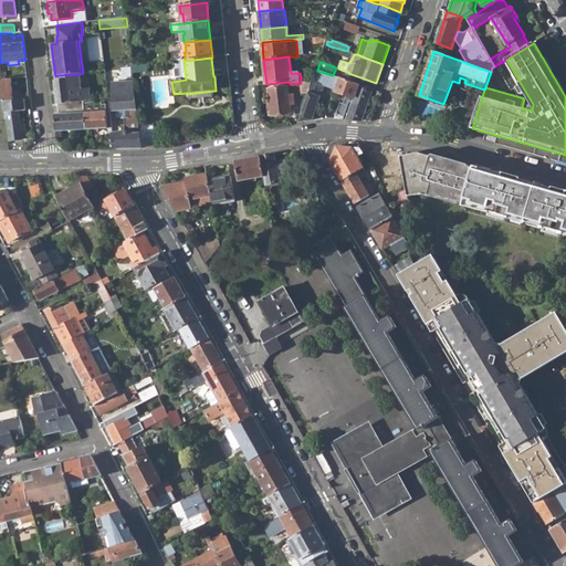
[(133,65),(134,74),(148,72),(147,64),(133,65)]
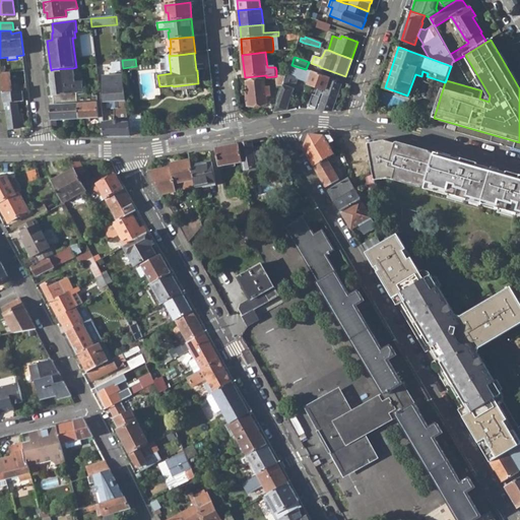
[(305,69),(291,65),(289,69),(287,75),(283,86),(279,99),(274,113),(282,112),(291,88),(295,89),(300,79),(310,83),(314,72),(306,69),(305,69)]
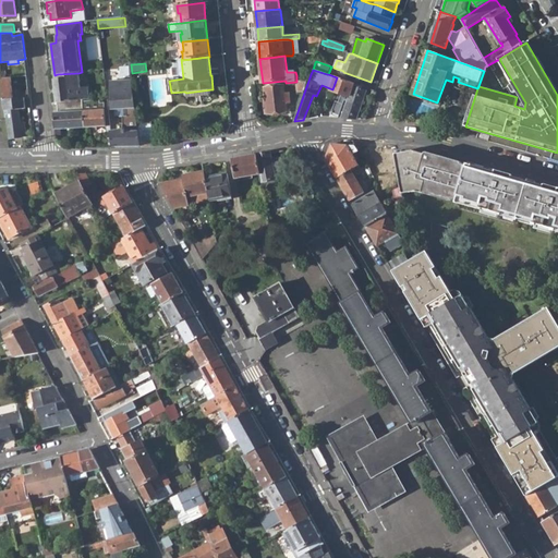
[(53,75),(58,109),(70,108),(70,101),(83,100),(83,101),(91,101),(88,88),(81,89),(79,73),(58,74),(55,75),(53,75)]
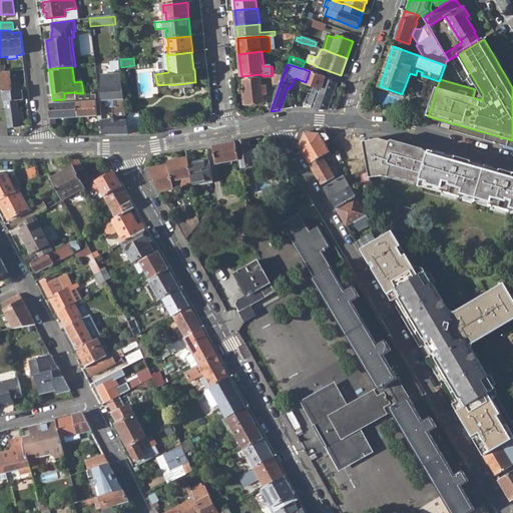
[(2,72),(4,91),(16,90),(22,89),(27,89),(26,84),(17,85),(17,82),(11,82),(10,71),(6,71),(2,72)]
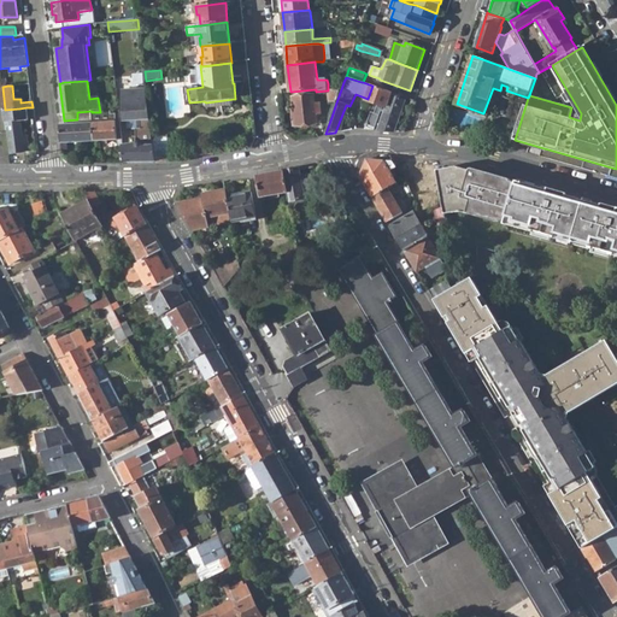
[(393,93),(372,86),(368,99),(368,100),(380,105),(376,113),(372,112),(368,127),(376,130),(382,112),(386,113),(392,97),(393,93)]
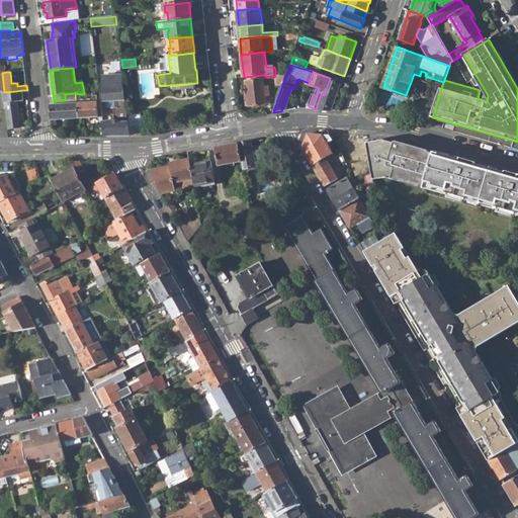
[(275,76),(277,86),(282,86),(286,75),(276,76),(275,76)]
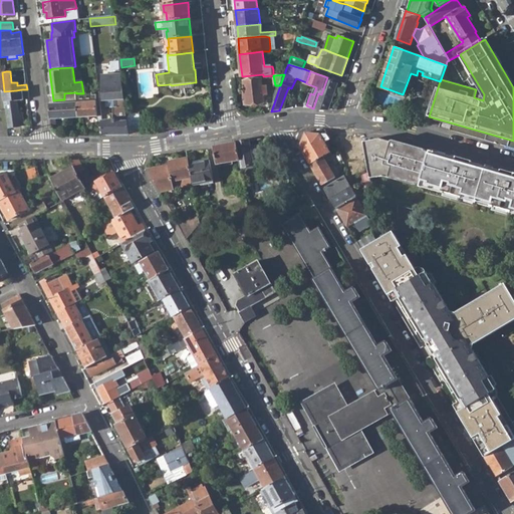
[(102,121),(104,135),(131,135),(127,115),(122,77),(100,79),(103,102),(108,102),(109,108),(113,107),(114,115),(112,115),(112,121),(102,121)]
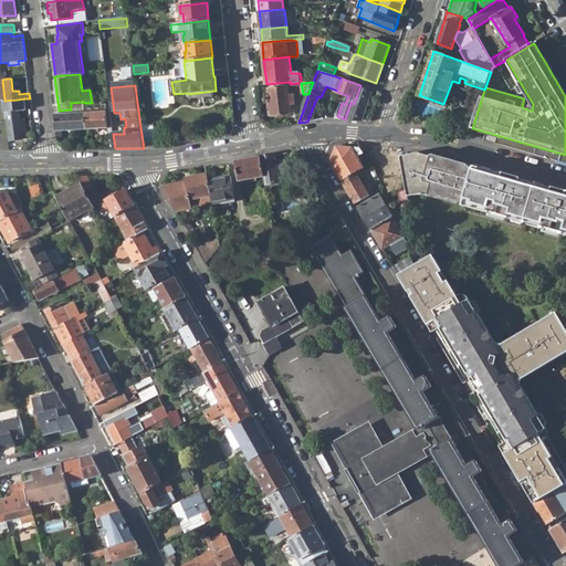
[(273,102),(274,115),(292,113),(291,105),(295,105),(295,95),(290,96),(290,87),(269,90),(270,102),(273,102)]
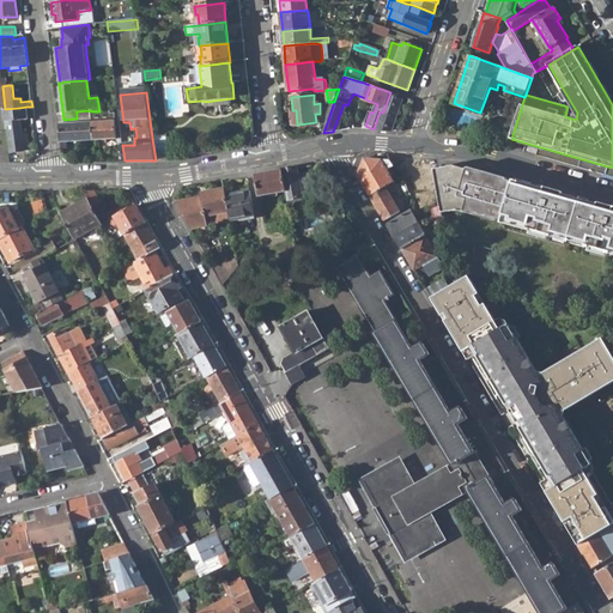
[(374,129),(393,131),(404,101),(389,96),(383,113),(380,111),(374,129)]
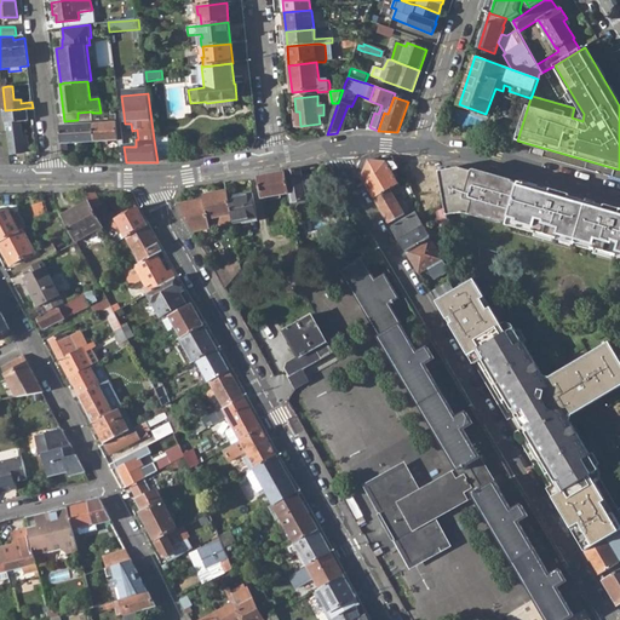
[(326,115),(333,118),(338,103),(332,103),(329,103),(326,115)]
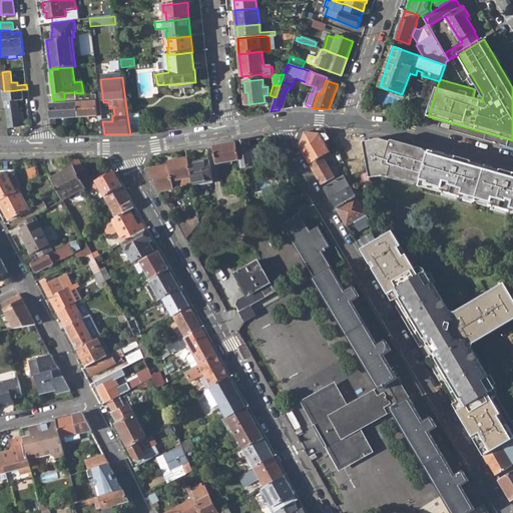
[(22,89),(16,90),(4,91),(6,107),(7,107),(9,127),(21,126),(20,123),(24,122),(23,112),(19,113),(17,100),(23,99),(22,89)]
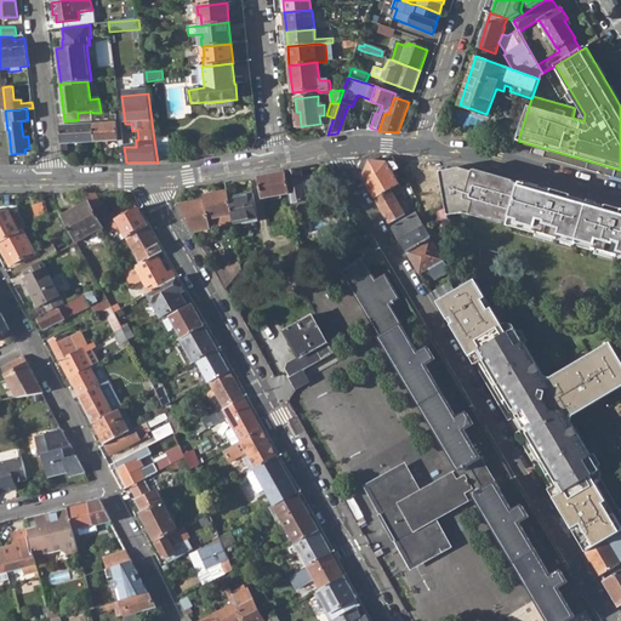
[(78,113),(78,120),(64,121),(64,125),(93,123),(92,117),(92,113),(92,112),(78,113)]
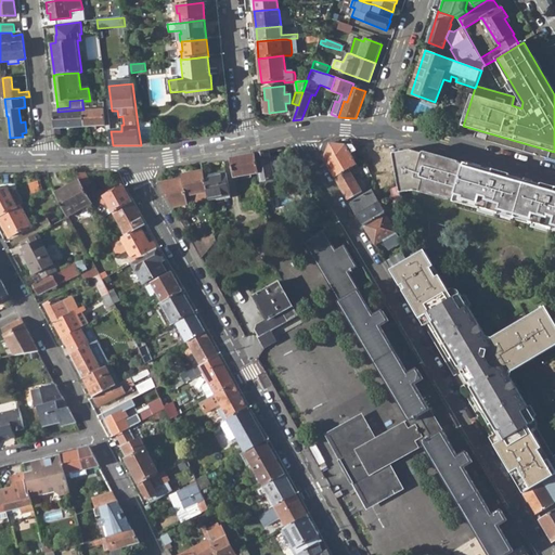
[(107,103),(82,104),(84,110),(85,126),(111,125),(107,103)]
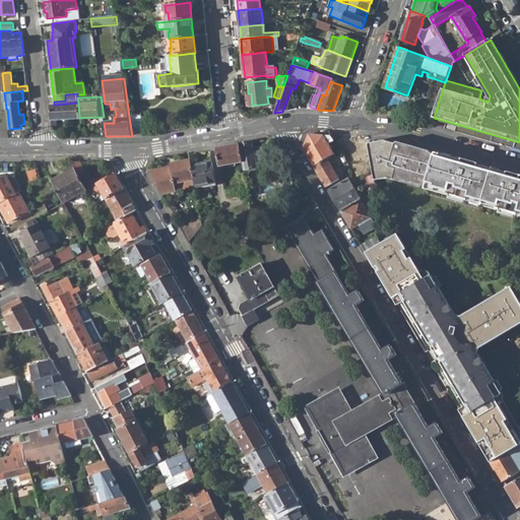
[(52,120),(79,118),(78,103),(54,105),(52,105),(52,120)]
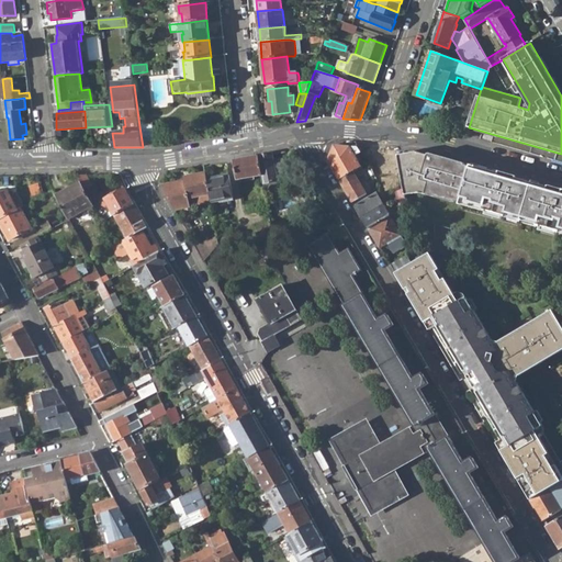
[(154,124),(139,126),(143,147),(155,147),(157,146),(154,124)]
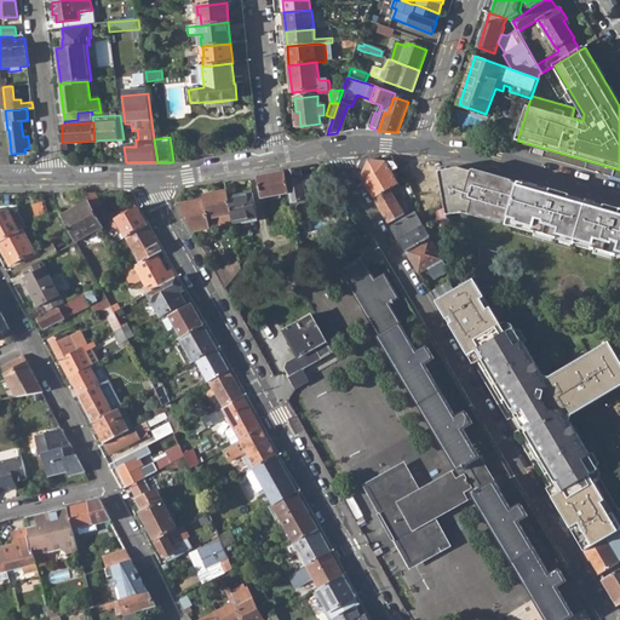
[(403,190),(390,174),(395,170),(396,164),(369,161),(363,178),(390,223),(405,214),(399,202),(414,193),(412,185),(403,190)]
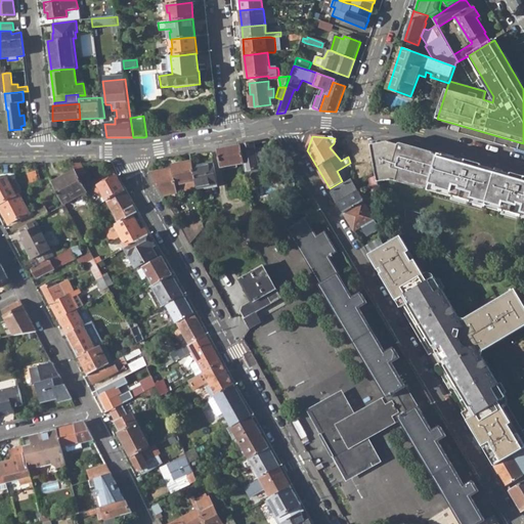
[(523,178),(401,143),(398,145),(388,142),(370,144),(376,169),(376,174),(377,176),(378,182),(391,180),(425,189),(426,188),(431,189),(432,184),(438,186),(438,187),(452,192),(450,198),(453,199),(454,197),(470,202),(469,203),(472,204),(474,199),(503,207),(501,212),(505,213),(505,211),(521,216),(521,217),(523,218),(523,214),(523,178)]
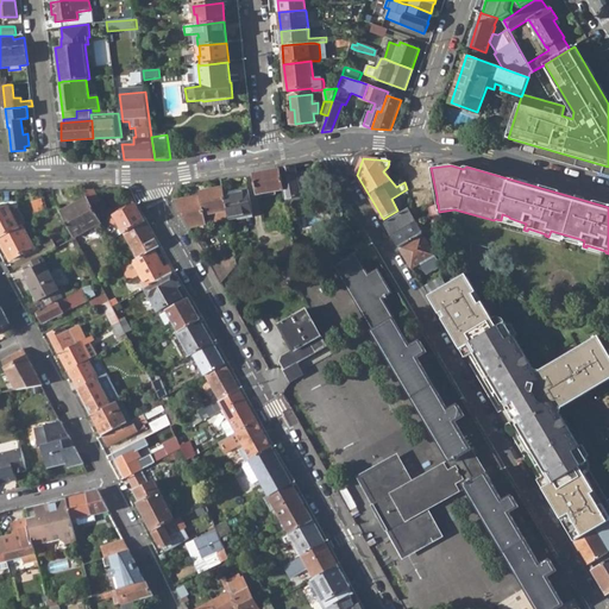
[(284,190),(287,203),(301,201),(301,196),(302,196),(301,188),(312,187),(308,173),(299,175),(297,168),(281,170),(284,190)]
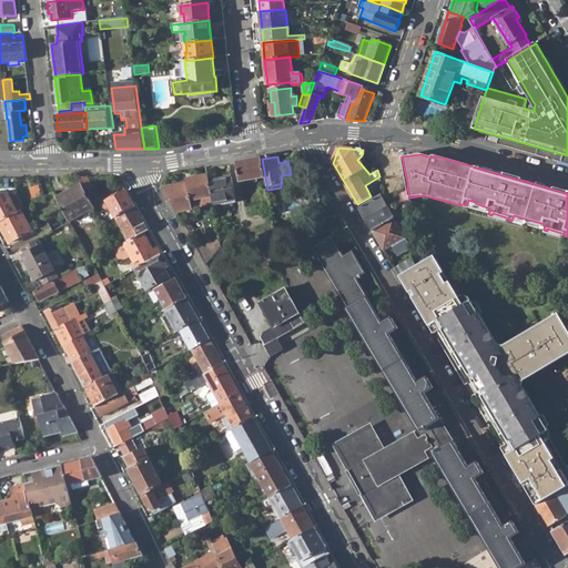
[(242,182),(265,178),(262,159),(239,163),(242,182)]
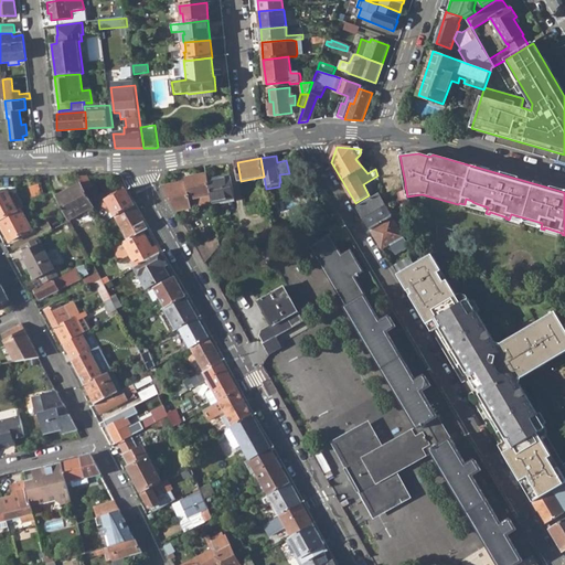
[(397,190),(405,188),(405,182),(398,163),(387,167),(387,166),(380,167),(382,179),(393,177),(397,190)]
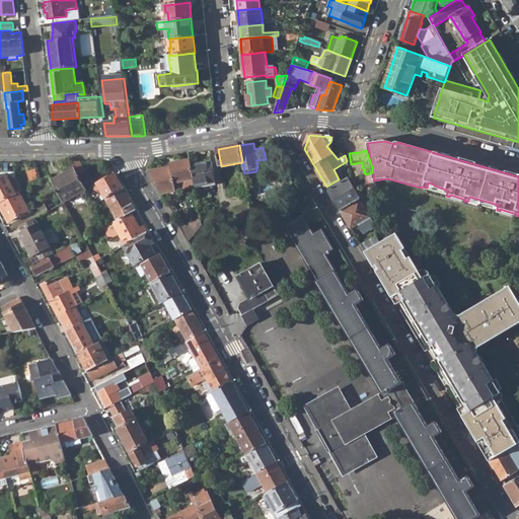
[(149,171),(162,195),(176,193),(174,183),(189,181),(190,190),(196,189),(191,164),(191,160),(171,163),(172,167),(149,171)]
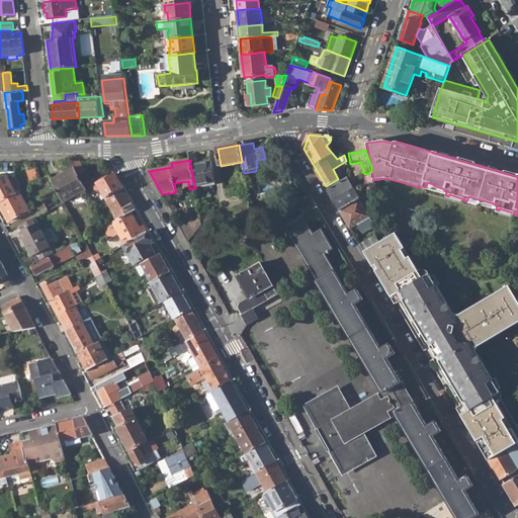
[(211,160),(190,164),(195,188),(217,184),(211,160)]
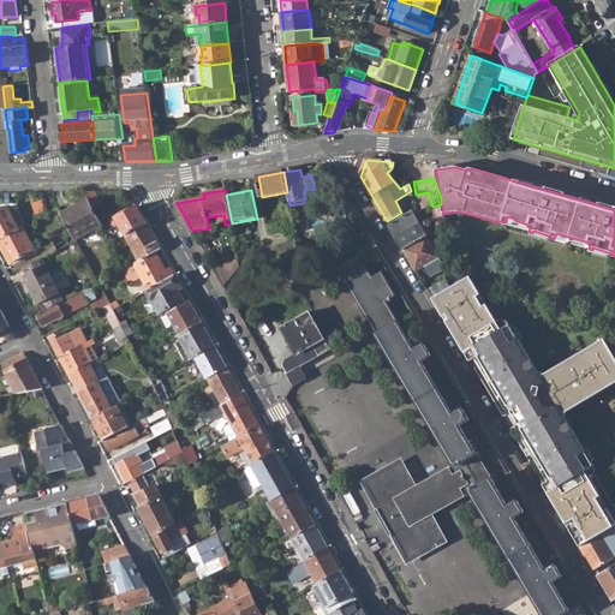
[(89,199),(94,208),(101,204),(95,192),(84,192),(89,199)]
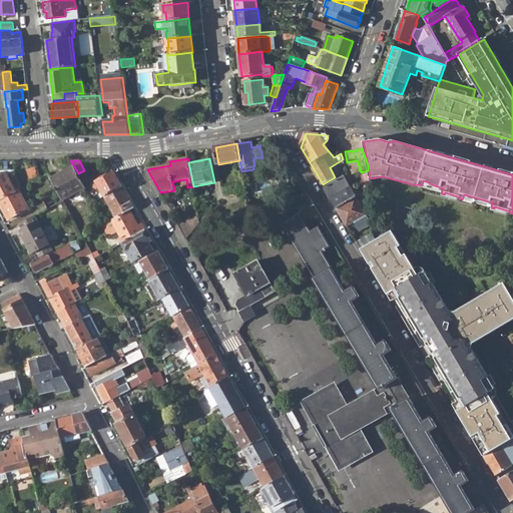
[(63,200),(85,187),(78,173),(74,166),(52,178),(63,200)]
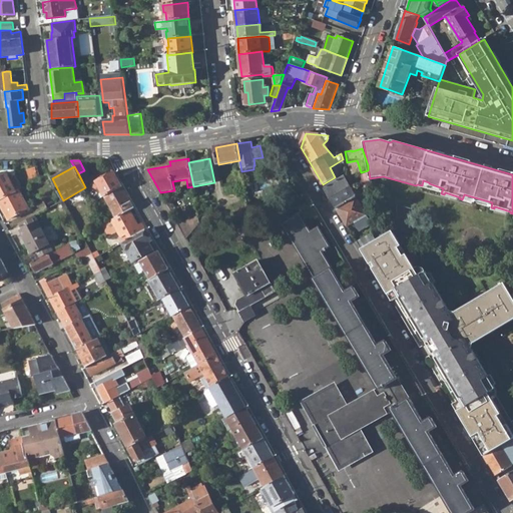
[(114,171),(85,187),(93,202),(104,196),(123,186),(114,171)]
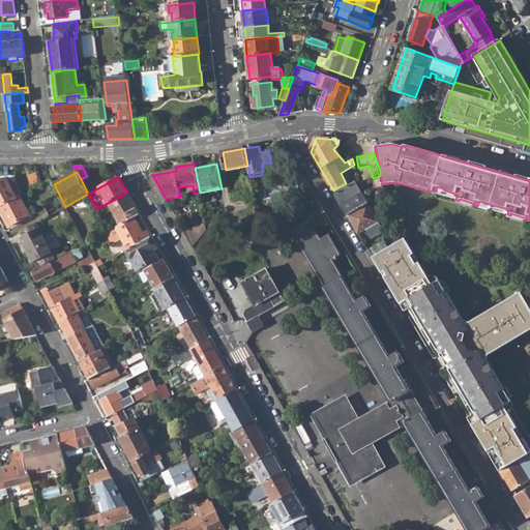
[(0,180),(0,206),(20,197),(24,195),(17,181),(8,183),(6,178),(0,180)]
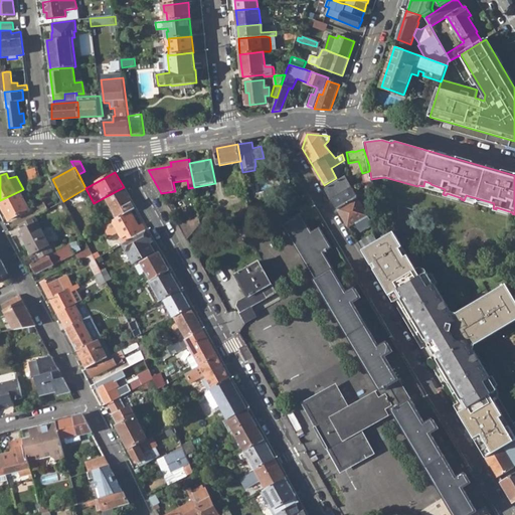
[(361,177),(366,193),(374,189),(373,187),(371,179),(370,173),(361,177)]
